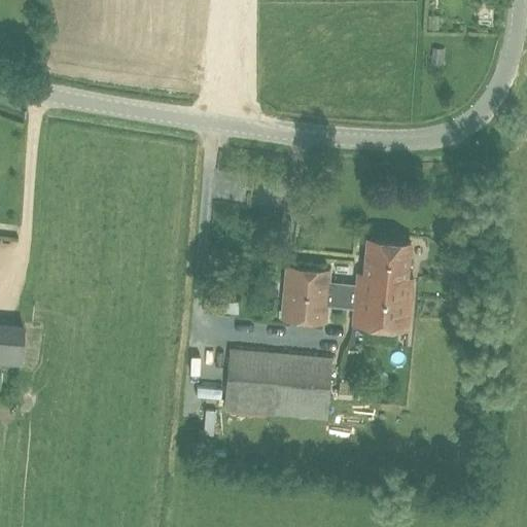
[(421,42),(420,54),(436,56),(437,43),(421,42)]
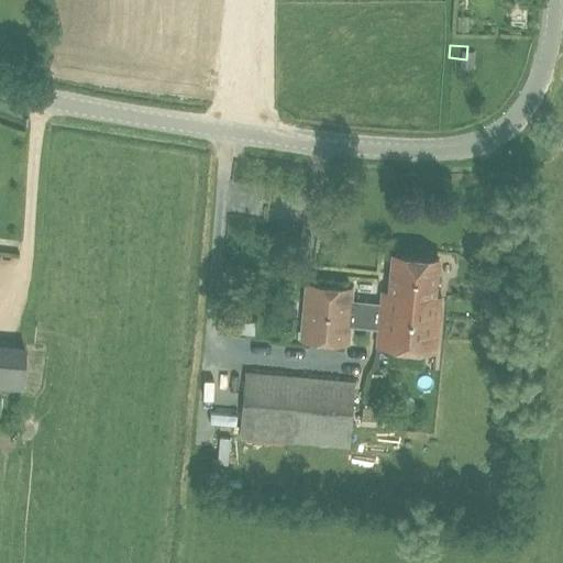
[(299,340),(349,344),(351,320),(379,323),(377,345),(437,352),(442,299),(435,298),(439,260),(393,255),(388,294),(383,293),(381,312),(351,309),(353,286),(305,282),(299,340)]
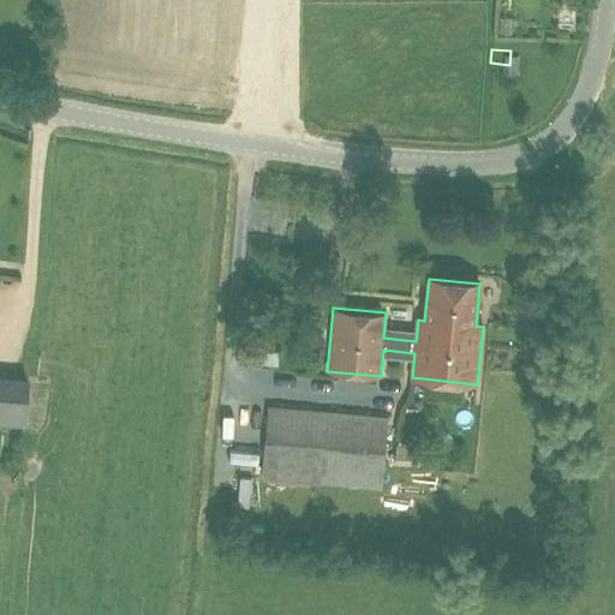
[(279,350),(256,347),(254,363),(278,365),(279,350)]
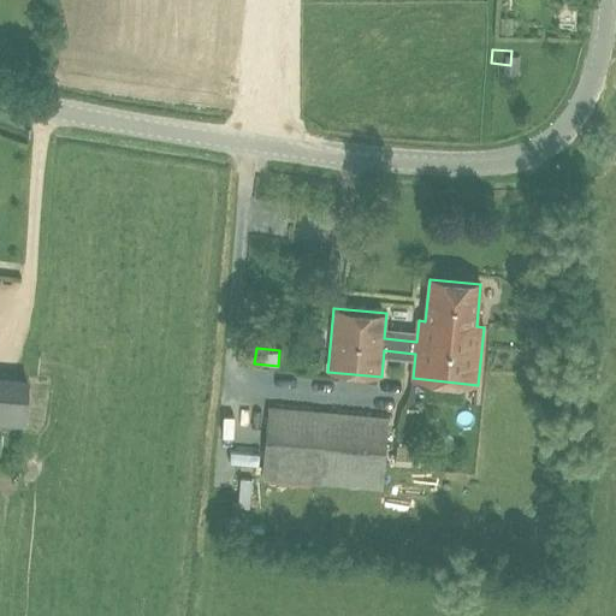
[(0,375),(0,425),(24,427),(29,378),(0,375)]
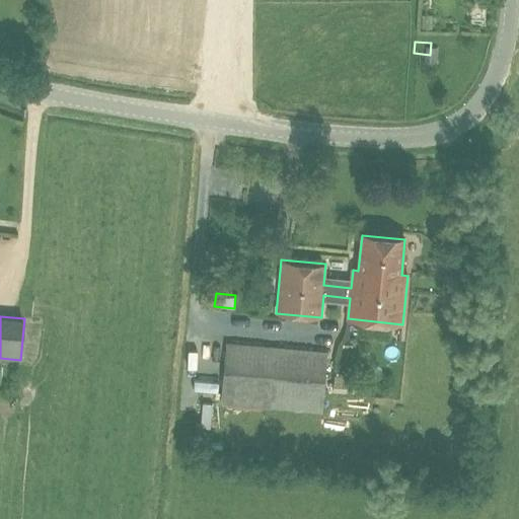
[(341,394),(326,393),(330,351),(213,340),(211,362),(226,363),(224,385),(204,383),(202,403),(339,417),(341,394)]
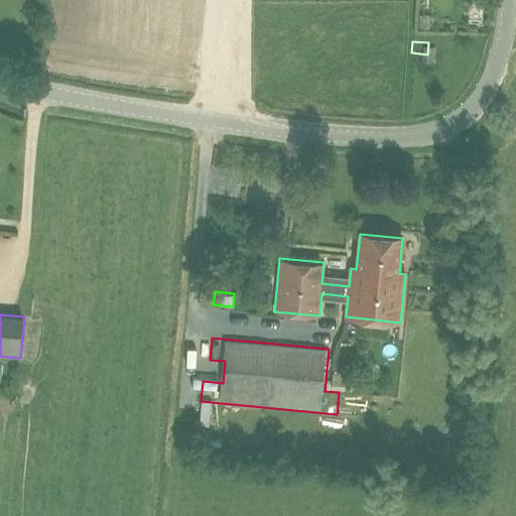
[(361,376),(332,374),(331,390),(360,392),(361,376)]
